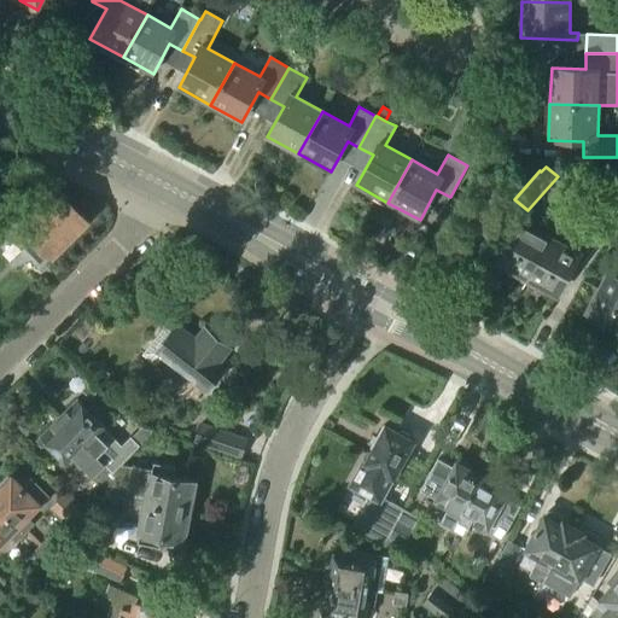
[(63,202),(54,194),(15,234),(41,261),(50,252),(82,221),(64,202),(63,202)]
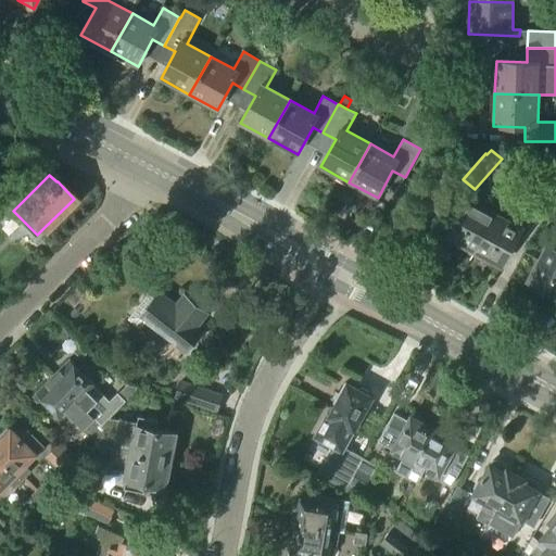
[(542,224),(555,197),(555,194),(543,188),(528,216),(542,224)]
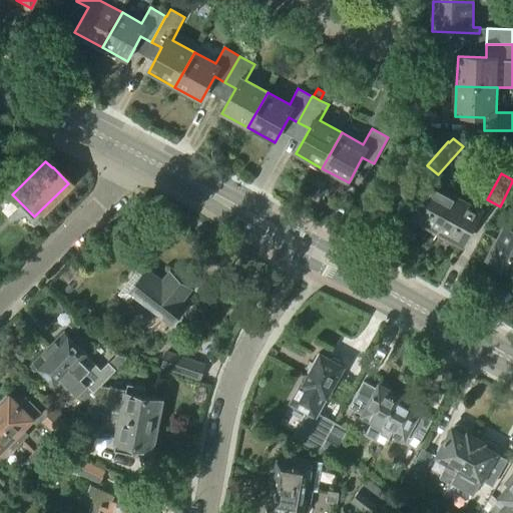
[(447,183),(436,177),(433,183),(432,183),(413,218),(438,232),(457,196),(444,189),(447,183)]
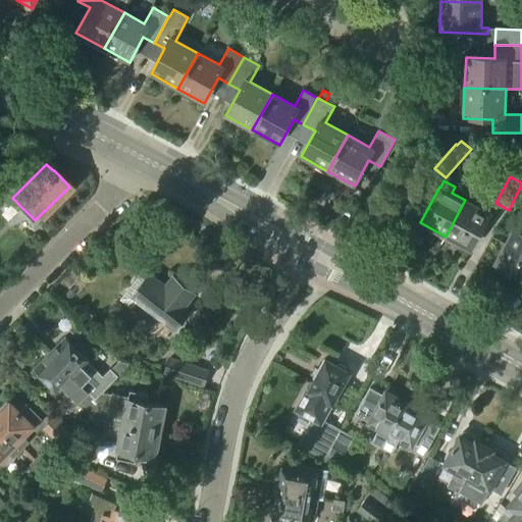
[(470,250),(490,214),(465,200),(446,237),(470,250)]
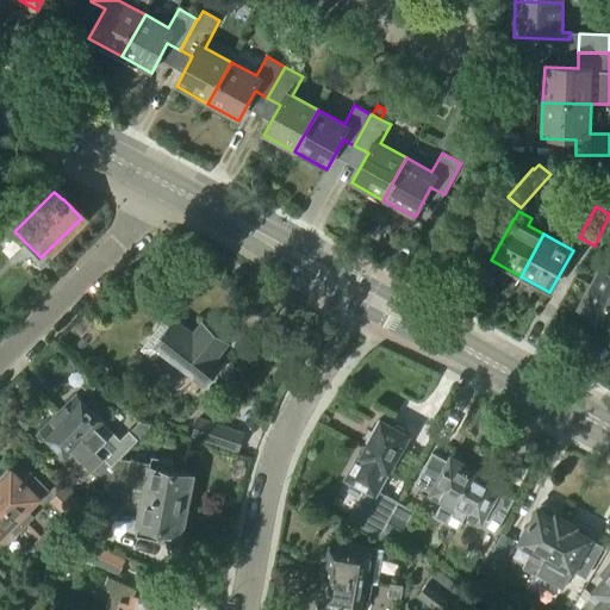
[(609,273),(601,268),(579,307),(609,324),(609,273)]
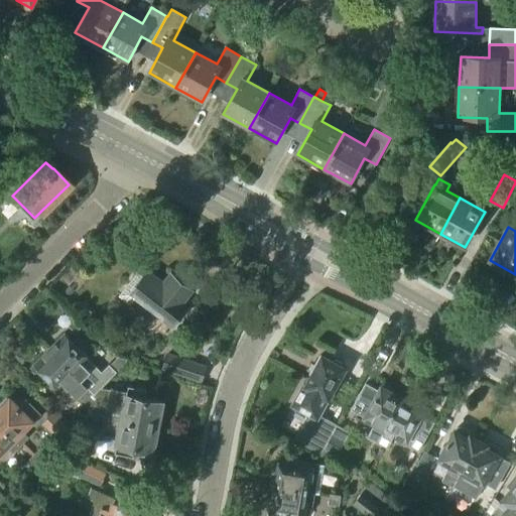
[(163,283),(148,271),(131,293),(145,304),(146,308),(152,312),(155,312),(171,326),(175,320),(176,321),(182,313),(181,313),(185,307),(181,304),(191,291),(170,274),(163,283)]
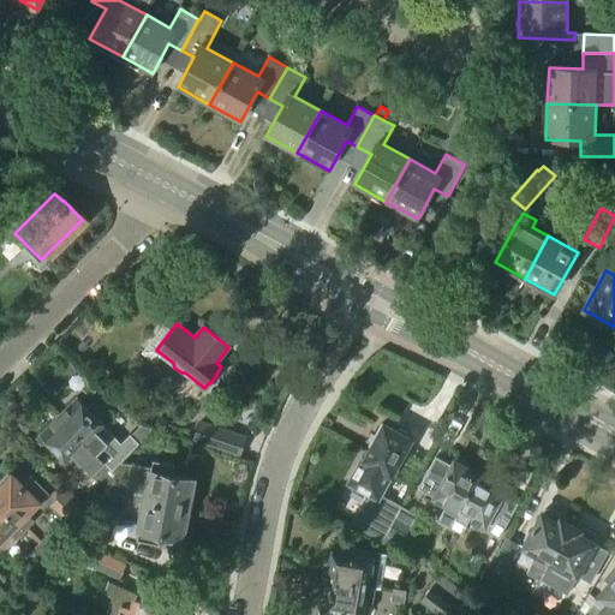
[(79,401),(61,419),(113,471),(120,463),(139,445),(138,443),(153,430),(141,425),(121,445),(105,428),(106,427),(103,424),(103,421),(99,415),(94,415),(79,401)]
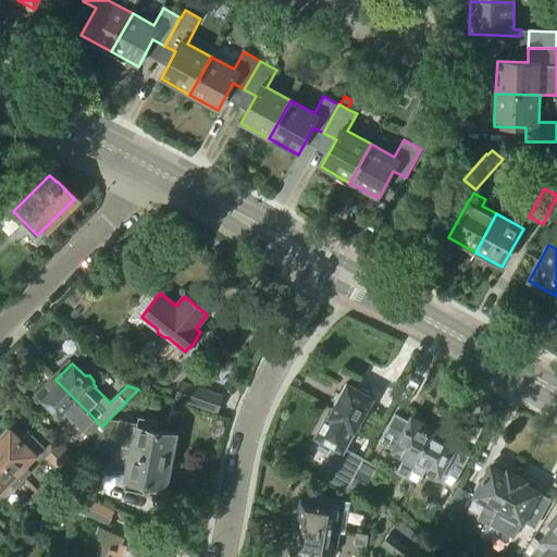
[(102,426),(56,380),(38,397),(50,409),(51,412),(57,419),(60,418),(62,421),(64,419),(66,421),(63,424),(76,437),(86,428),(96,437),(99,442),(107,431),(104,429),(102,426)]
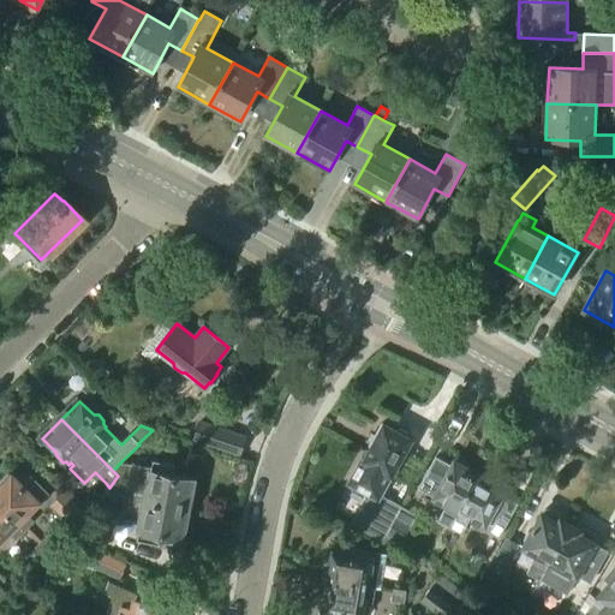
[(193,441),(240,457),(246,437),(201,423),(193,441)]
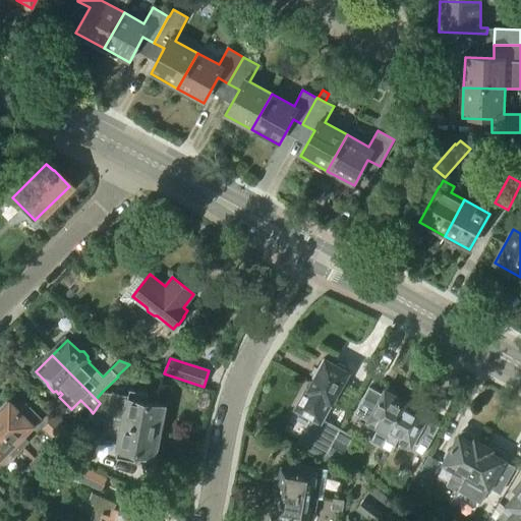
[(335,366),(324,359),(313,378),(315,379),(309,391),(305,399),(302,398),(296,410),(314,420),(301,444),(325,457),(326,455),(327,455),(337,437),(340,430),(322,420),(331,403),(332,403),(348,372),(346,371),(345,367),(339,364),(335,366)]
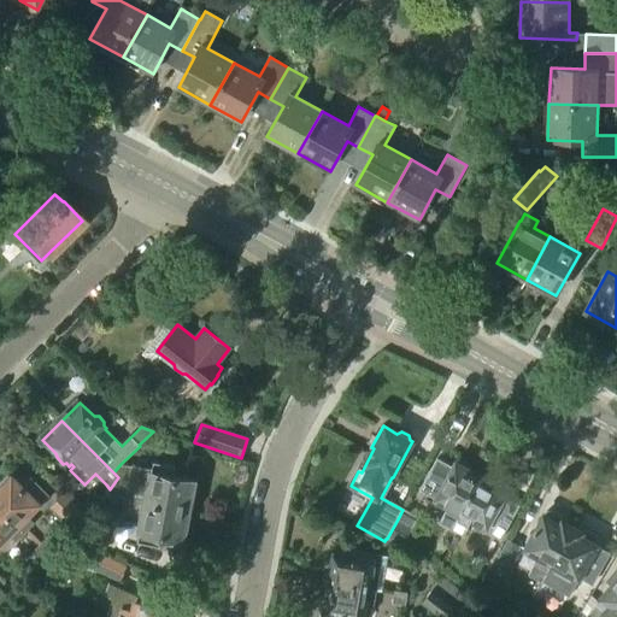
[(131,466),(121,464),(113,472),(116,475),(118,477),(110,489),(111,489),(106,495),(124,499),(124,497),(189,510),(194,482),(174,477),(176,468),(153,463),(152,469),(131,465),(131,466)]
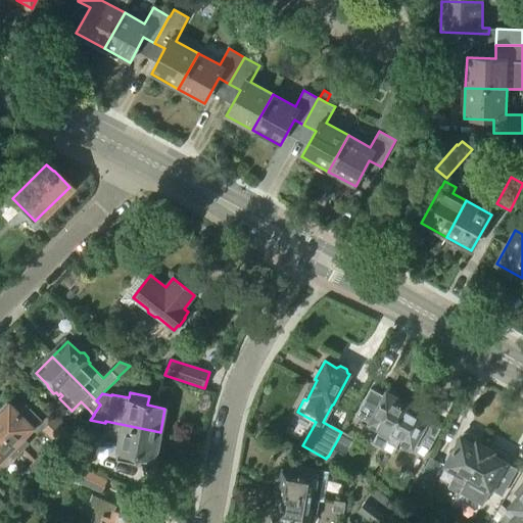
[(382,449),(407,405),(387,393),(377,412),(373,410),(366,422),(380,429),(372,443),(382,449)]
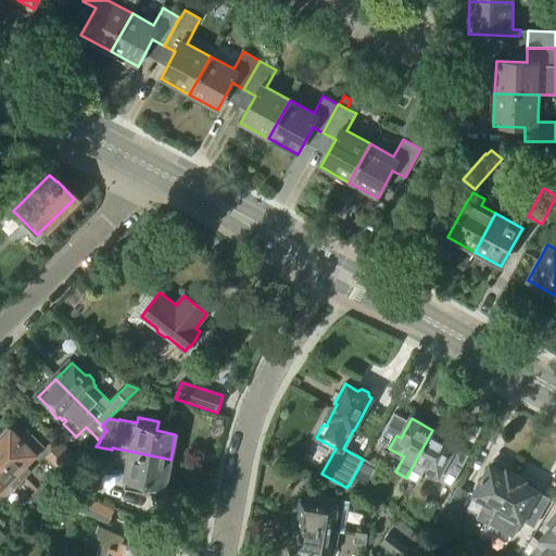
[(0,456),(23,480),(30,472),(25,466),(43,447),(28,432),(21,440),(11,429),(8,429),(0,436),(0,456)]
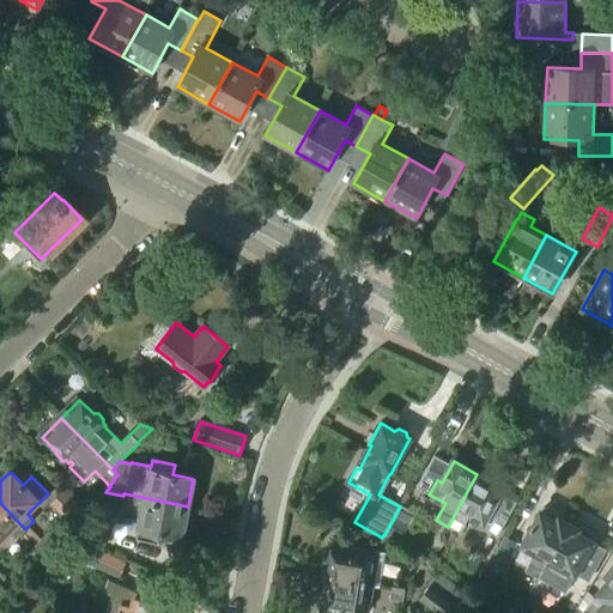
[(483,525),(503,489),(477,474),(448,527),(460,534),(469,516),(483,525)]
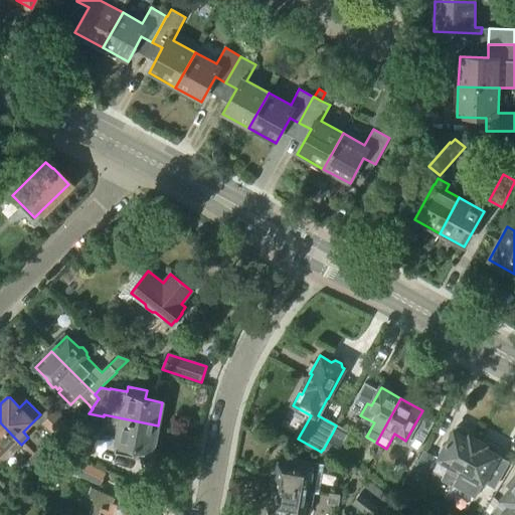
[(61,444),(74,431),(54,410),(41,423),(61,444)]
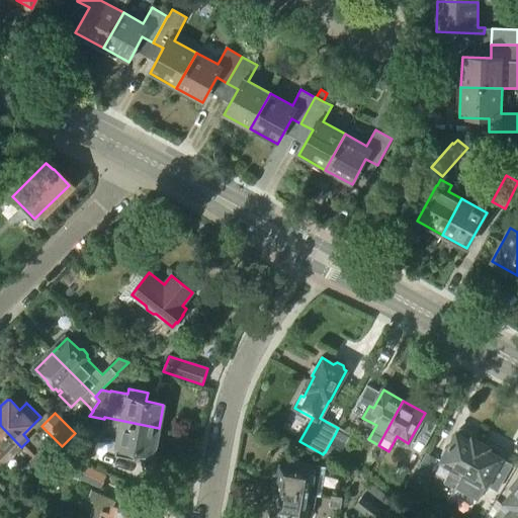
[(153,454),(159,428),(104,417),(104,419),(101,430),(120,434),(115,456),(135,459),(136,451),(153,454)]
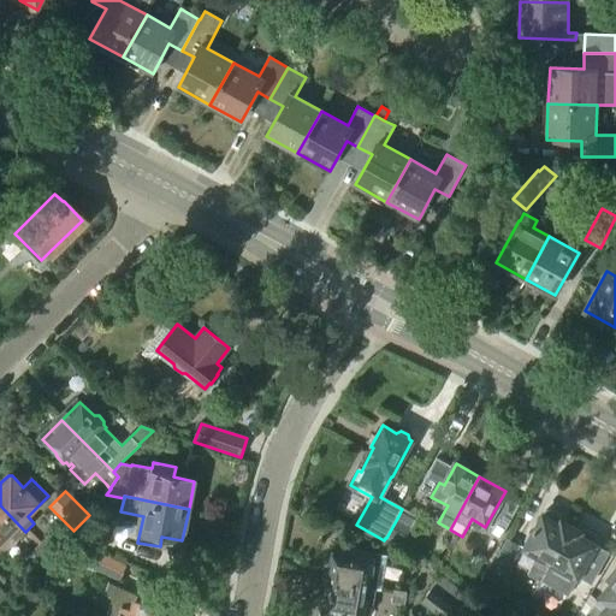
[(0,544),(10,535),(16,542),(25,532),(0,505),(0,544)]
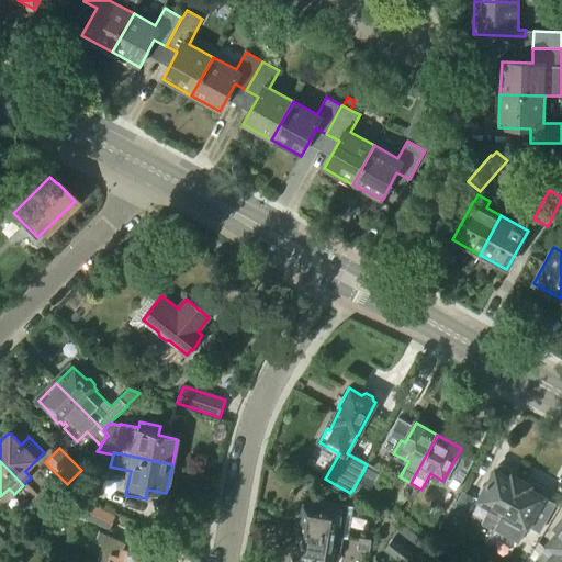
[(367,498),(381,471),(367,463),(367,464),(363,471),(352,491),(367,498)]
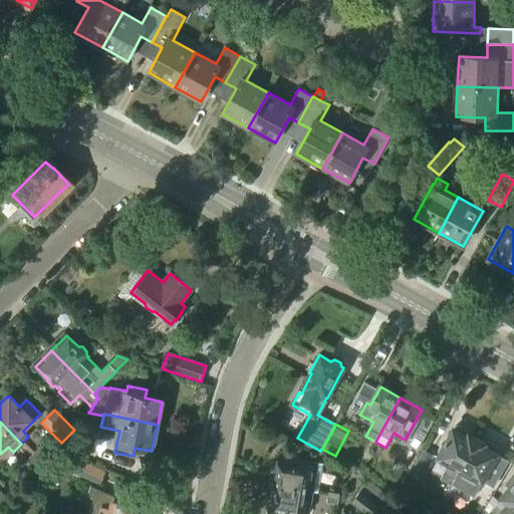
[(451,486),(474,443),(468,439),(470,436),(469,431),(460,426),(455,427),(438,458),(449,464),(440,480),(451,486)]
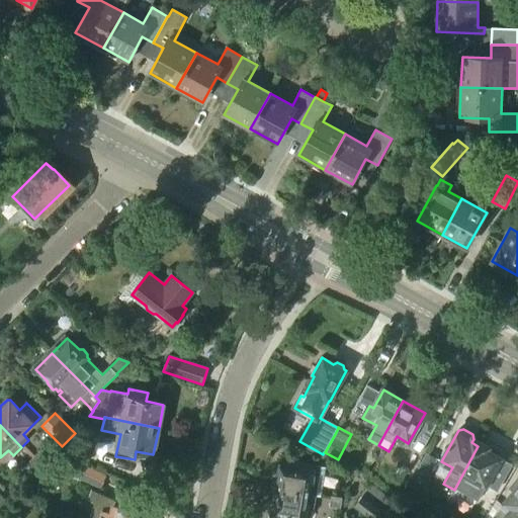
[(87,464),(93,450),(73,442),(67,456),(87,464)]
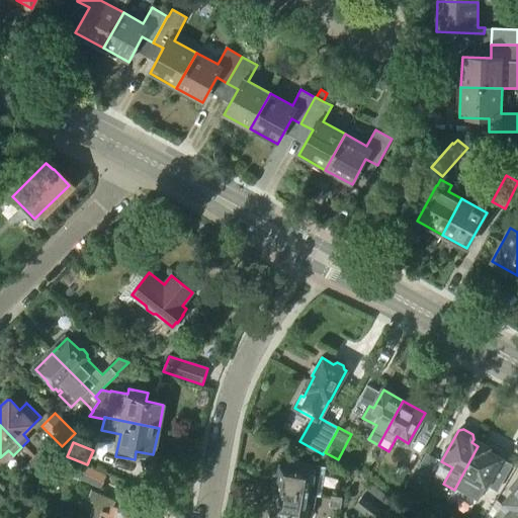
[(502,450),(492,445),(488,446),(486,450),(478,446),(454,490),(451,496),(462,502),(475,480),(486,486),(503,455),(502,450)]
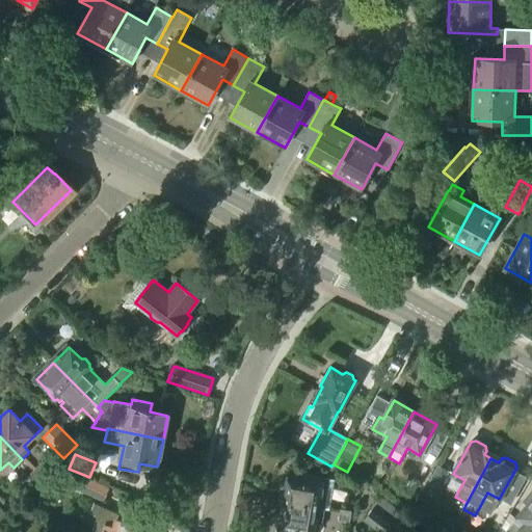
[(43,479),(50,473),(41,463),(33,471),(43,479)]
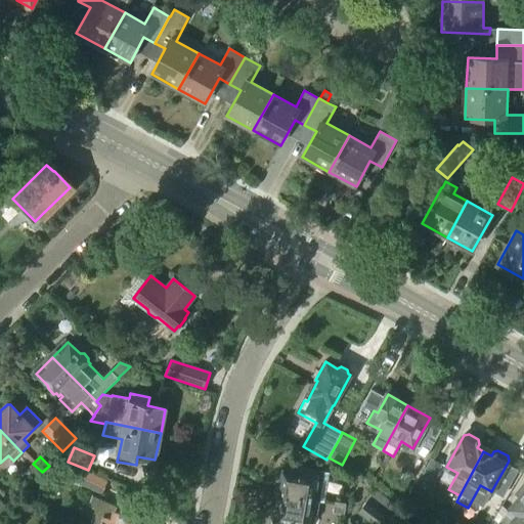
[(432,483),(443,465),(431,459),(421,477),(432,483)]
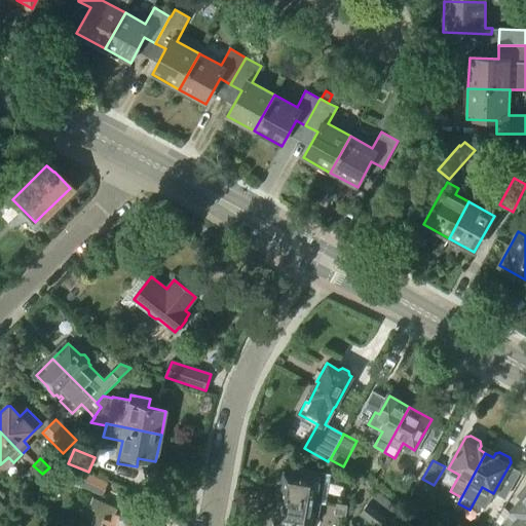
[(286,462),(279,497),(321,505),(321,503),(326,504),(330,480),(326,479),(326,477),(320,476),(320,474),(302,471),(303,465),(286,462)]
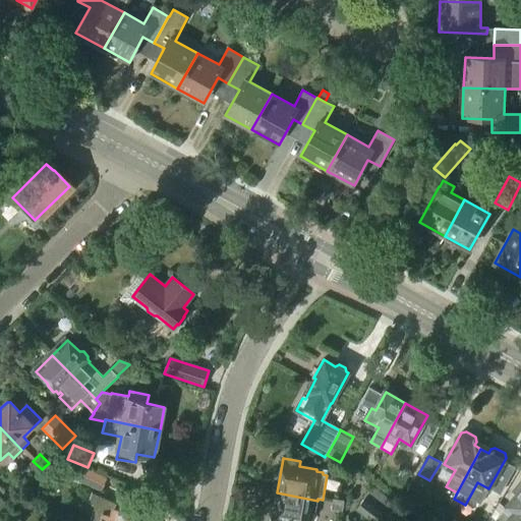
[(34,478),(42,469),(33,461),(24,469),(34,478)]
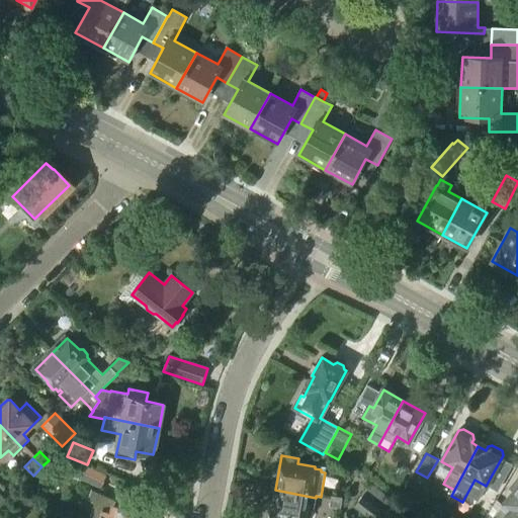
[(100,489),(106,476),(80,463),(74,477),(100,489)]
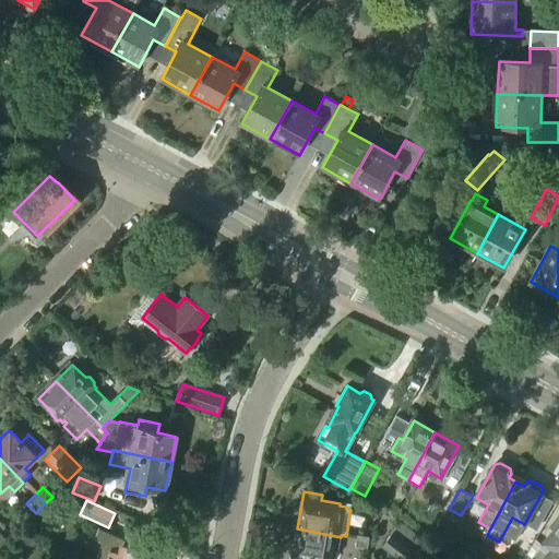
[(417,551),(425,540),(401,522),(392,534),(393,534),(382,548),(396,558),(409,558),(416,550),(417,551)]
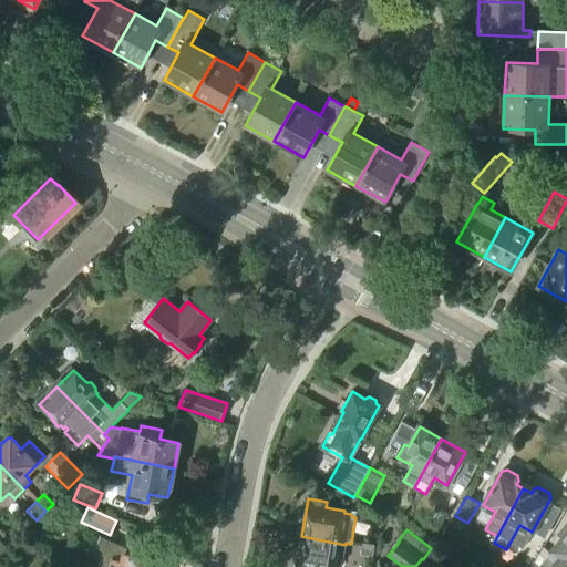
[(566,566),(566,529),(559,538),(562,539),(538,566),(566,566)]
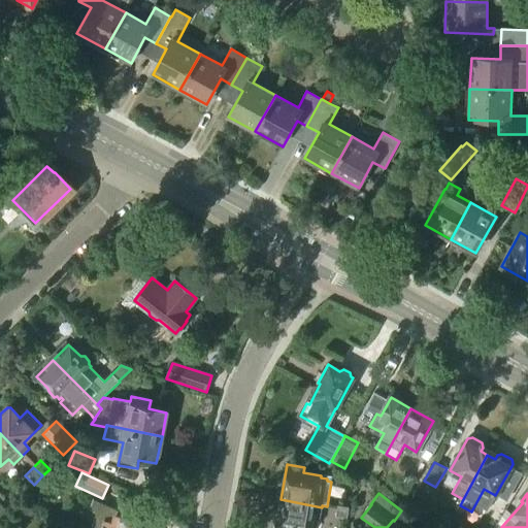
[(322,507),(281,499),(275,527),(311,527),(314,517),(320,518),(322,507)]
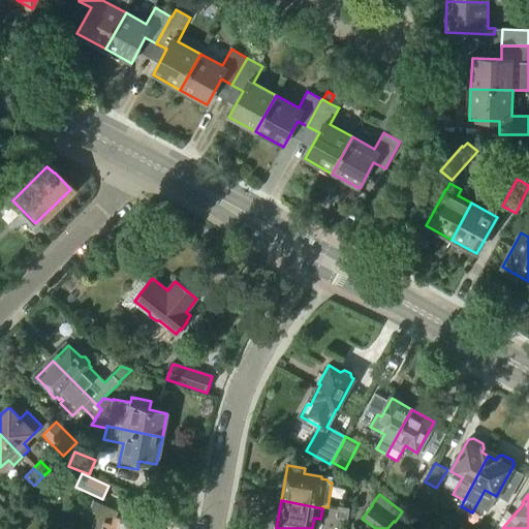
[(95,514),(92,528),(144,528),(146,522),(117,517),(118,511),(93,501),(89,510),(95,514)]
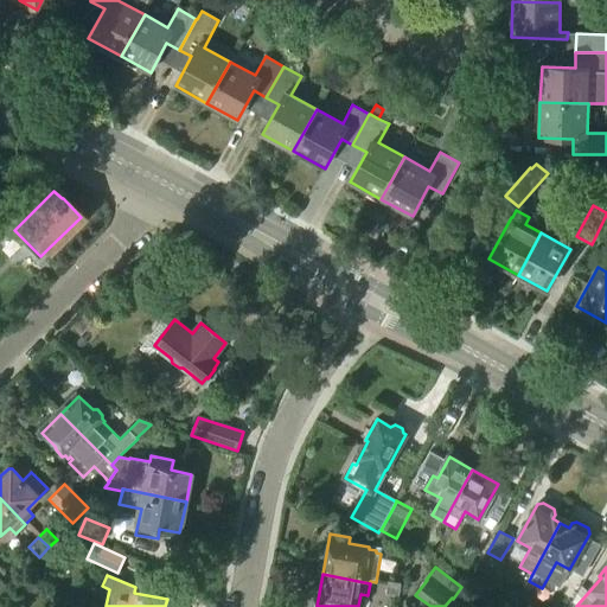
[(0,599),(11,588),(0,579),(0,599)]
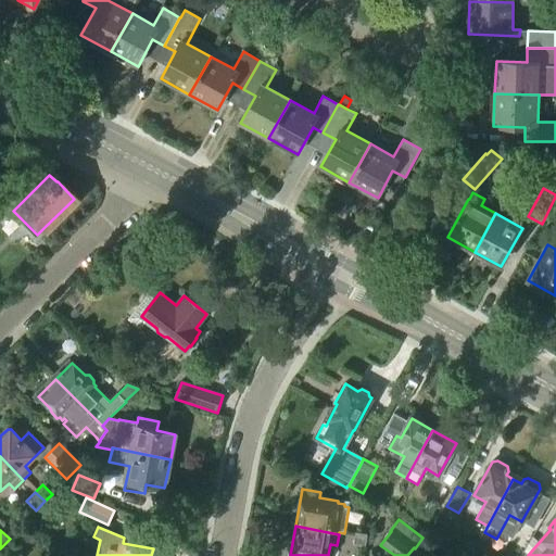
[(367,534),(355,532),(353,545),(365,547),(367,534)]
